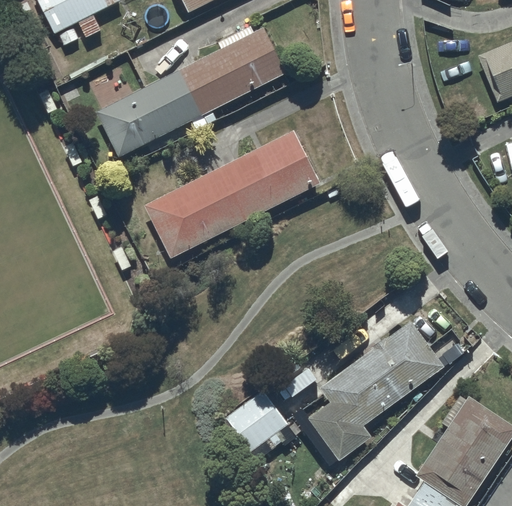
[(121,0),(37,0),(54,32),(58,31),(64,43),(84,33),(85,36),(102,27),(95,13),(121,0)]
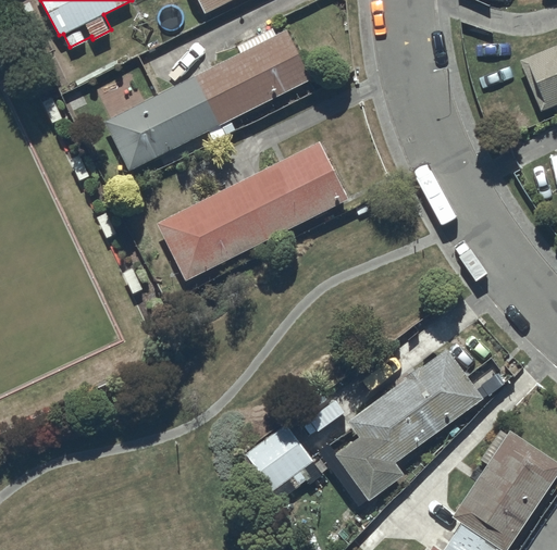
[(197,0),(203,12),(229,0),(197,0)]
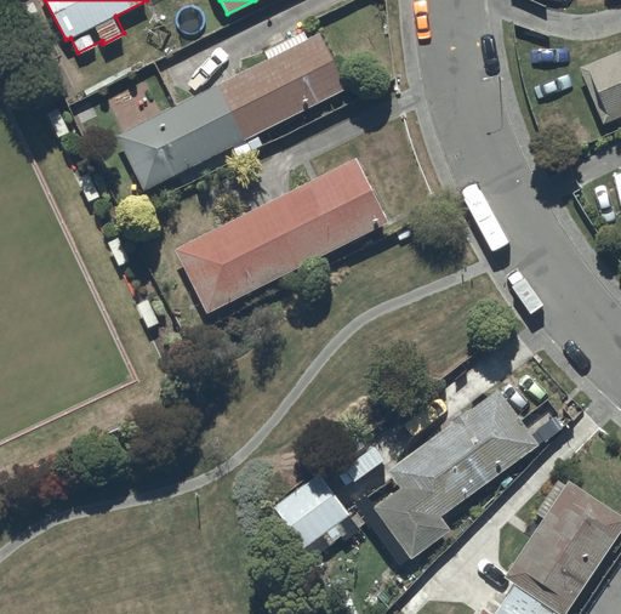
[(348,90),(320,33),(115,134),(142,188),(246,137),(251,148),(262,143),(257,134),(348,90)]
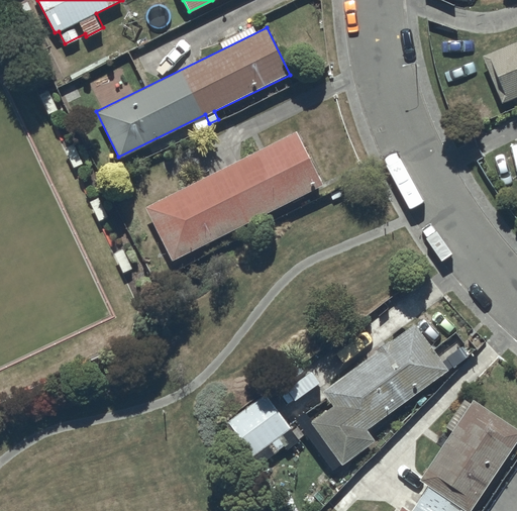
[(516,100),(516,40),(481,57),(504,107),(516,100)]
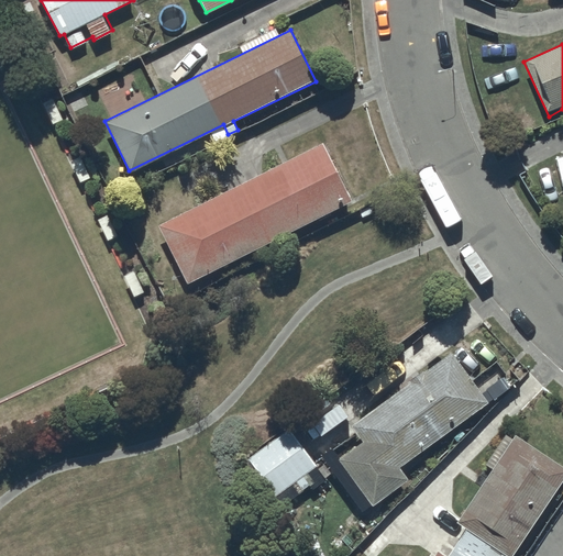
[(352,203),(322,143),(159,225),(189,285),(352,203)]
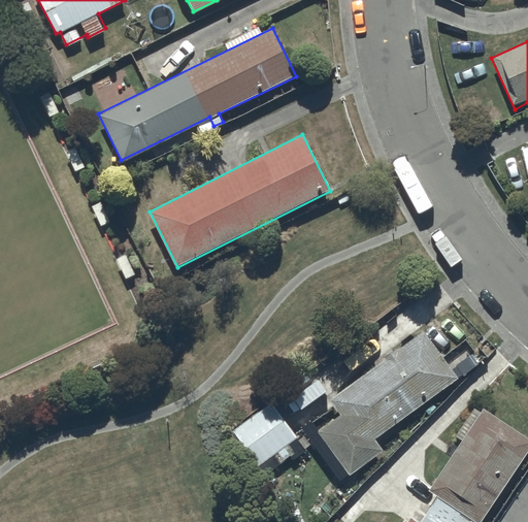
[(459,378),(424,330),(329,399),(339,415),(318,430),(350,476),(385,450),(376,438),(459,378)]
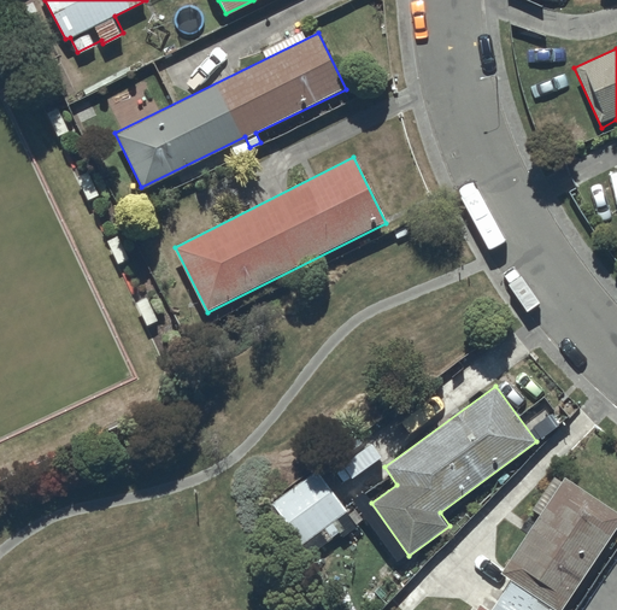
[(347,509),(317,469),(271,503),(301,543),(347,509)]
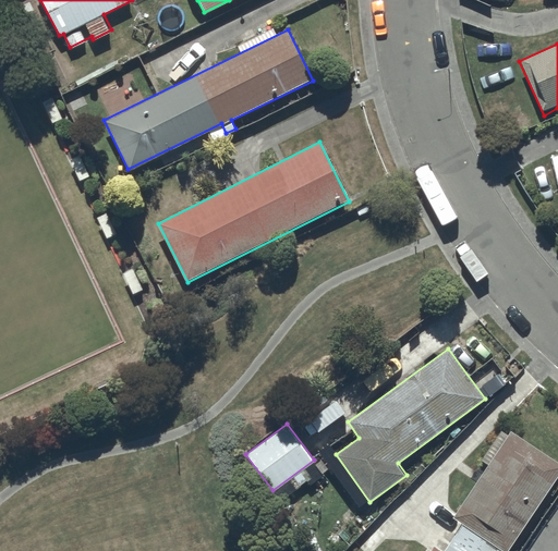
[(508,550),(557,477),(557,461),(511,430),(453,517),(462,523),(443,550),(428,541),(421,550),(502,550),(504,550),(505,550),(508,550)]
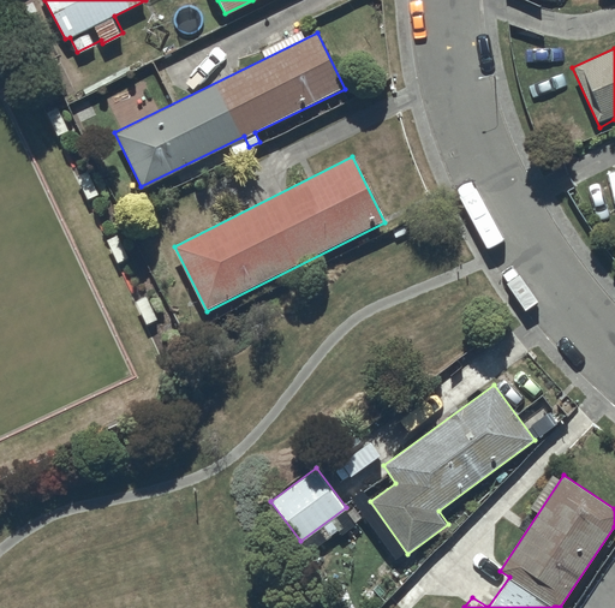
All buildings are outlined.
